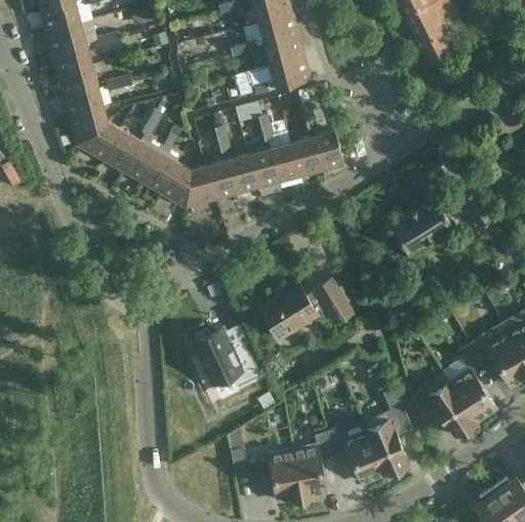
[(75,1),(74,0),(37,0),(40,11),(75,1)]
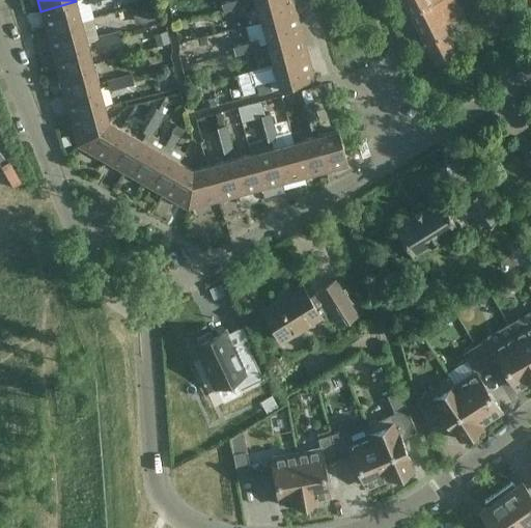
[(249,7),(246,0),(240,0),(233,2),(236,11),(249,7)]
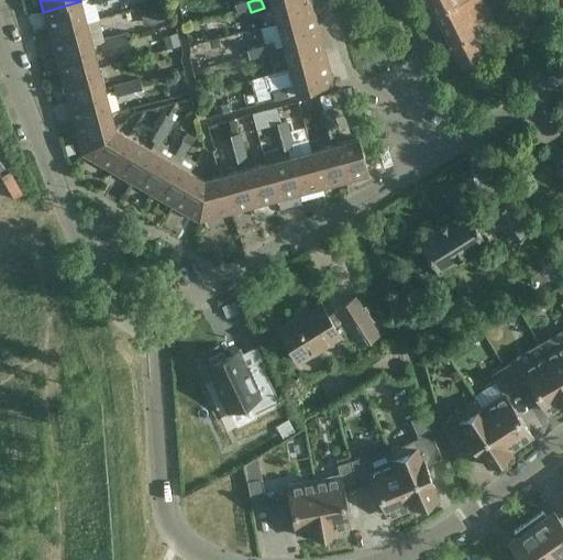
[(315,17),(310,0),(283,0),(272,3),(278,26),(315,17)]
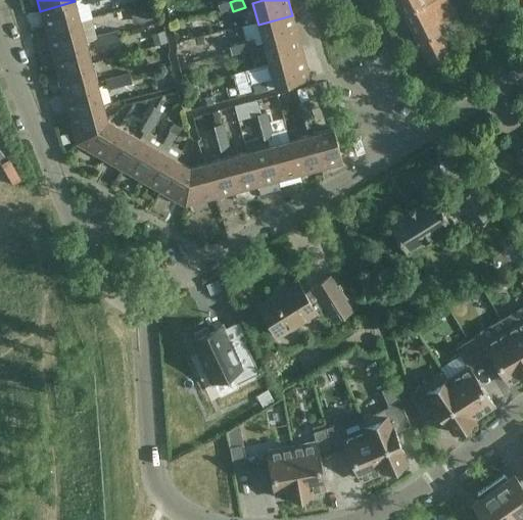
[(394,0),(419,46),(438,36),(446,31),(443,27),(458,19),(446,0),(394,0)]
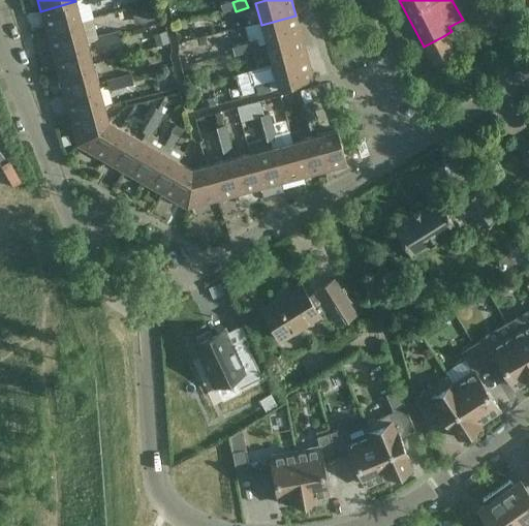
[(82,24),(75,1),(40,11),(47,33),(82,24)]
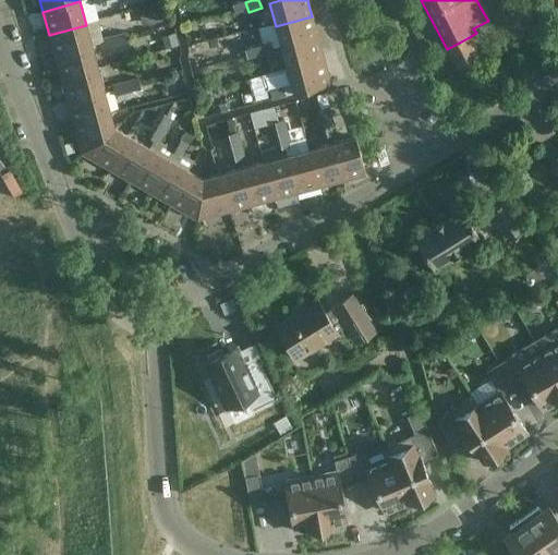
[(245,2),(232,5),(235,15),(249,12),(245,2)]
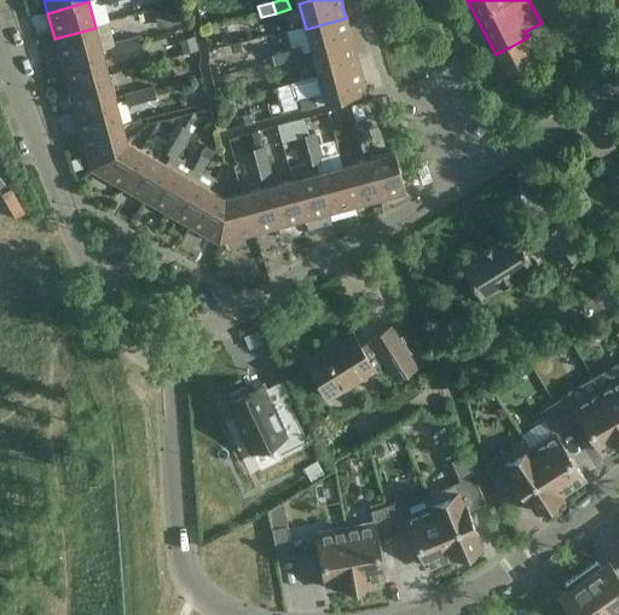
[(353,44),(346,18),(306,29),(312,54),(353,44)]
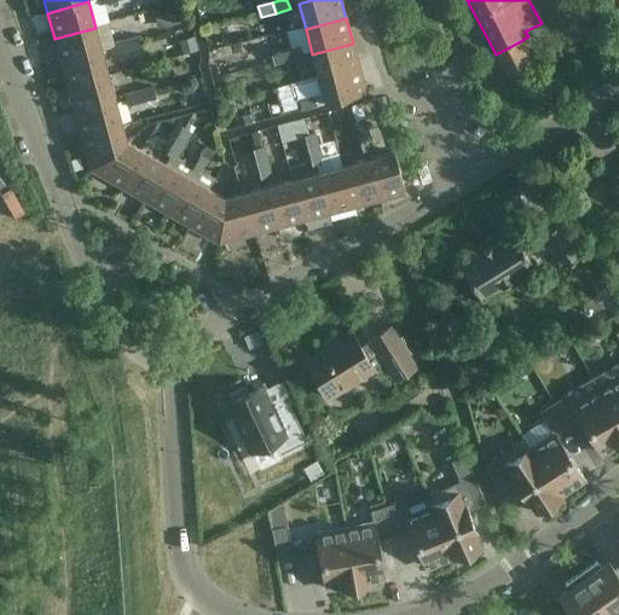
[(103,52),(96,28),(55,39),(62,64),(103,52)]
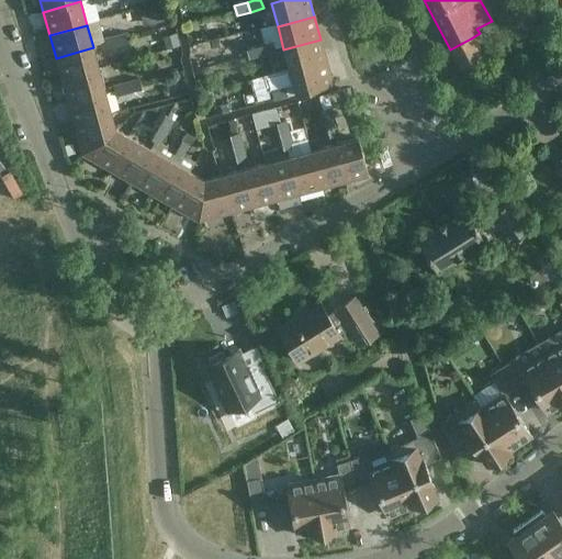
[(130,45),(127,35),(114,38),(116,48),(130,45)]
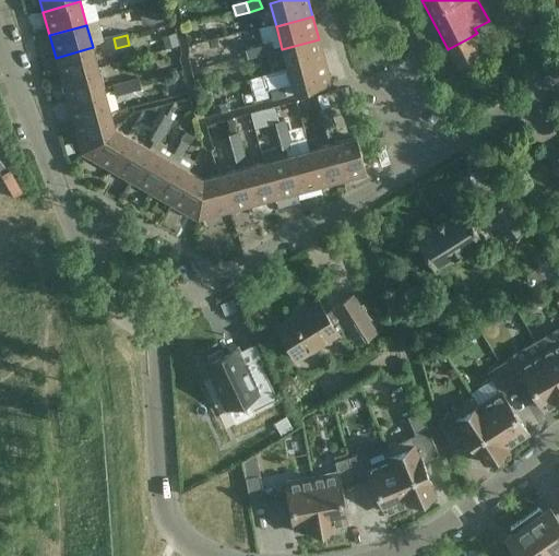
[(116,48),(114,38),(100,43),(103,51),(116,48)]
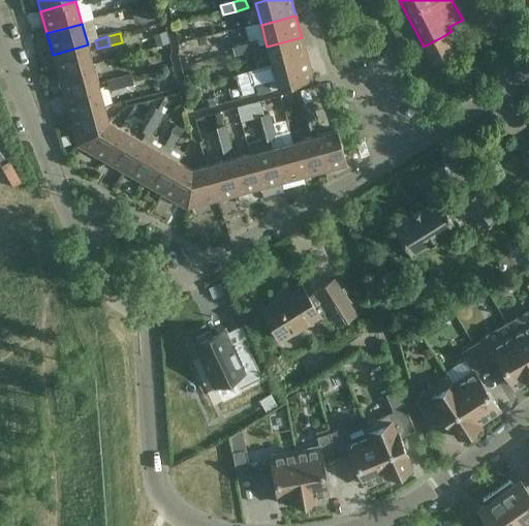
[(454,57),(443,36),(424,47),(435,67),(454,57)]
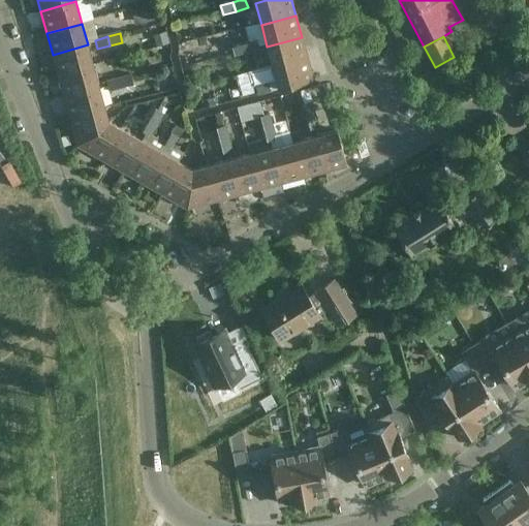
[(308,59),(302,37),(267,47),(273,68),(308,59)]
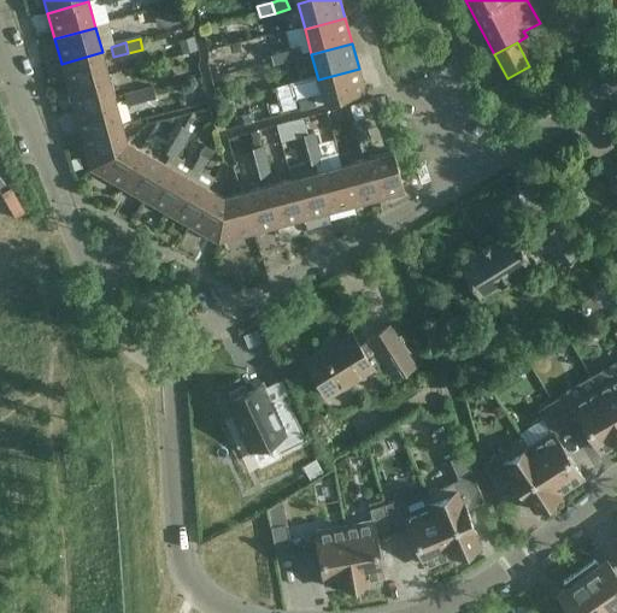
[(300,49),(286,54),(288,64),(303,60),(300,49)]
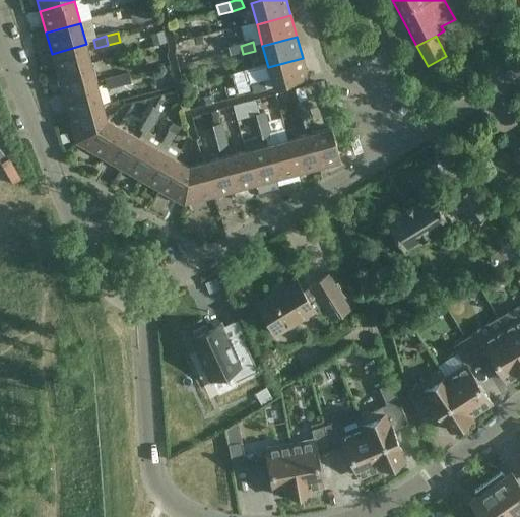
[(91,65),(86,44),(52,54),(57,74),(91,65)]
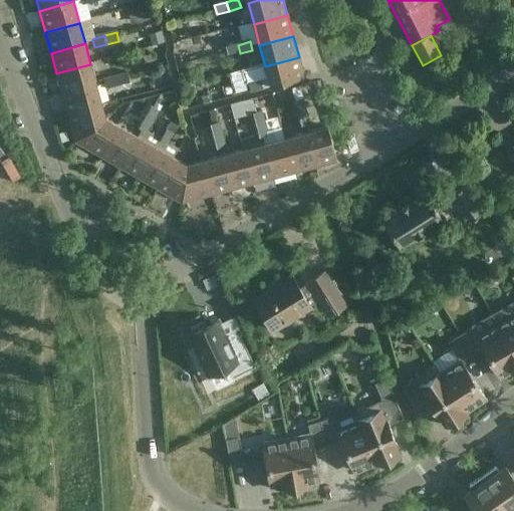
[(166,44),(157,47),(149,49),(151,56),(167,52),(166,44)]
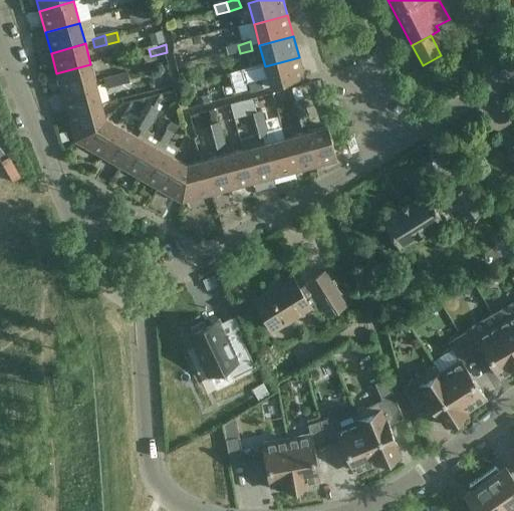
[(240,53),(238,45),(226,48),(228,57),(240,53)]
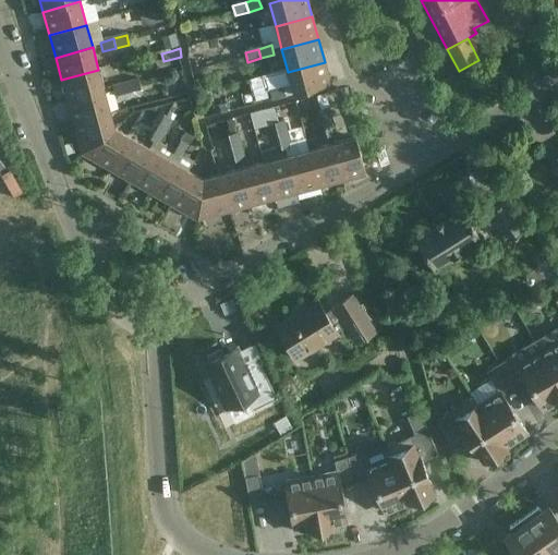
[(330,85),(325,62),(288,72),(294,95),(330,85)]
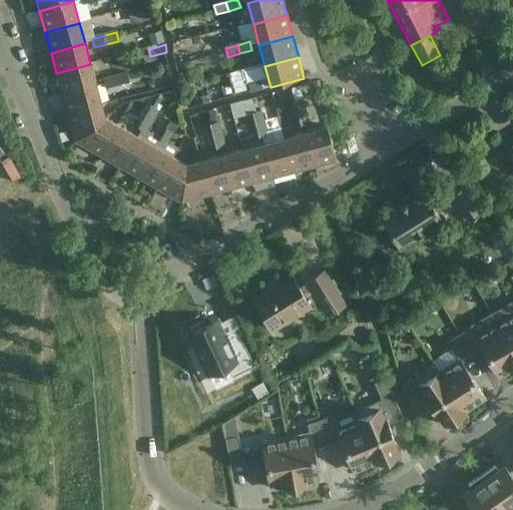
[(247,66),(251,78),(266,73),(263,62),(247,66)]
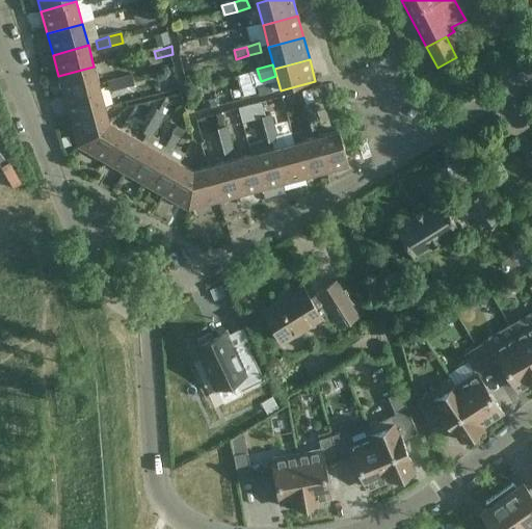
[(100,88),(94,67),(58,76),(64,98),(100,88)]
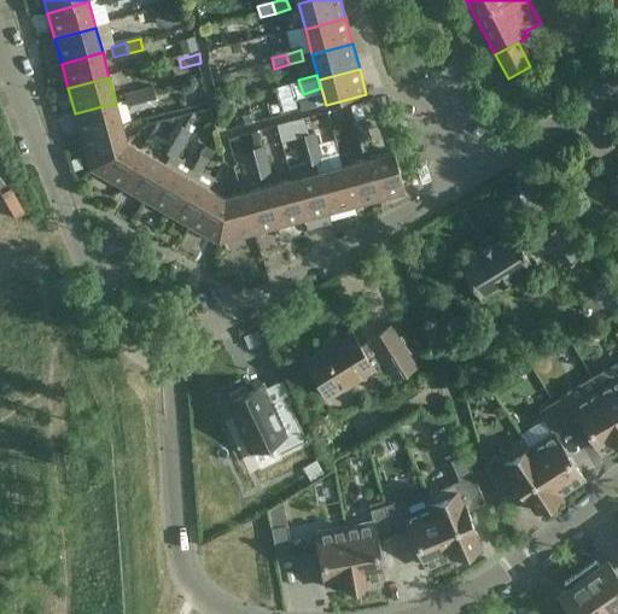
[(225,77),(216,80),(210,81),(217,106),(231,103),(225,77)]
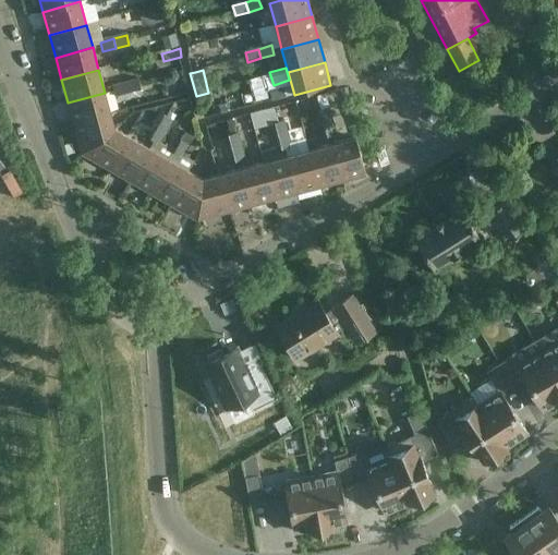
[(182,73),(168,77),(171,92),(186,88),(182,73)]
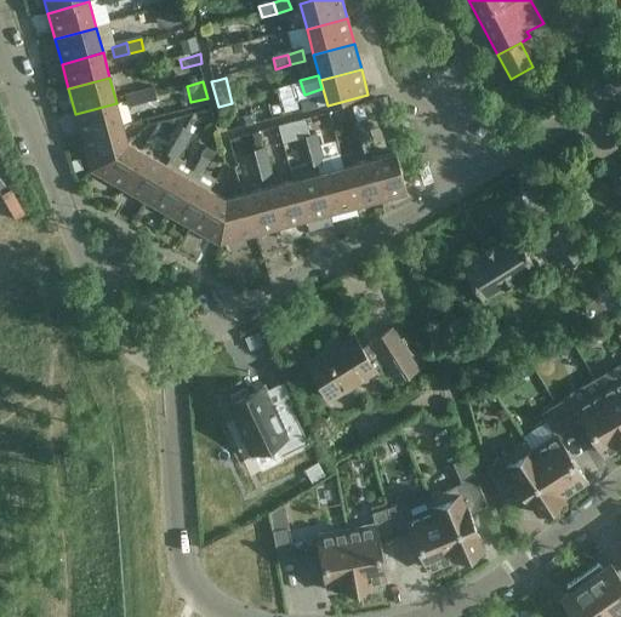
[(158,101),(154,90),(140,93),(143,104),(158,101)]
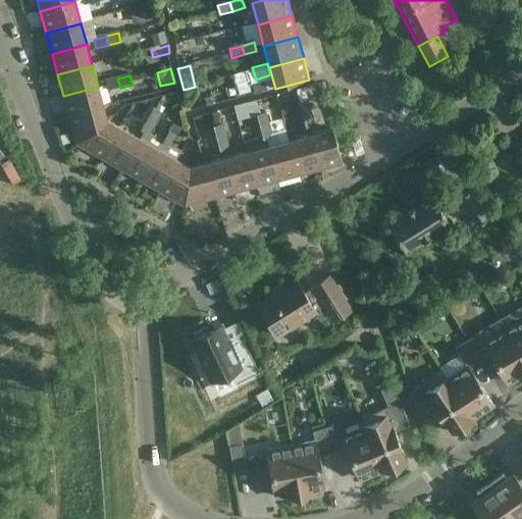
[(120,88),(117,79),(105,83),(107,91),(120,88)]
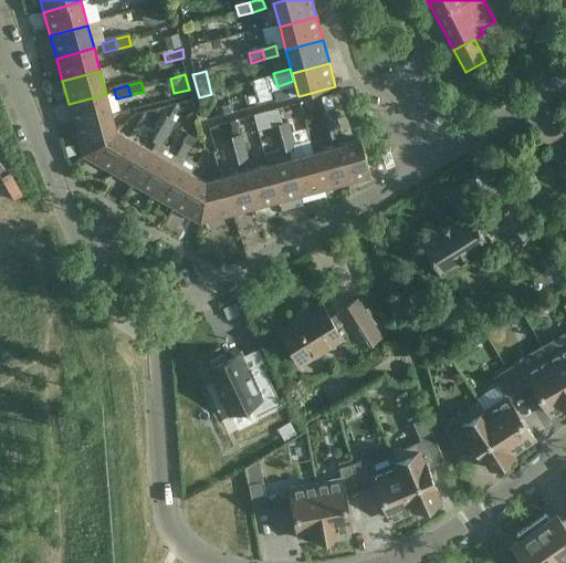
[(273,93),(275,102),(290,98),(287,89),(273,93)]
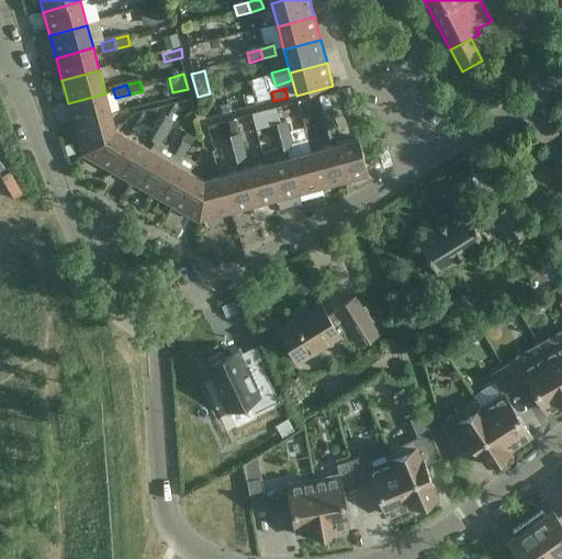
[(112,116),(105,93),(68,103),(75,126),(112,116)]
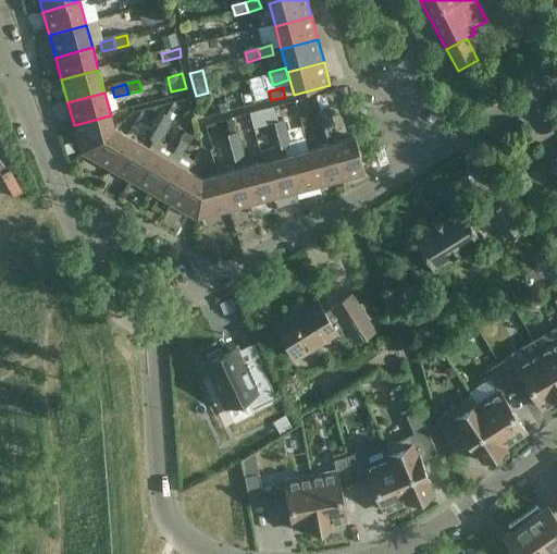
[(319,113),(322,125),(332,123),(329,110),(319,113)]
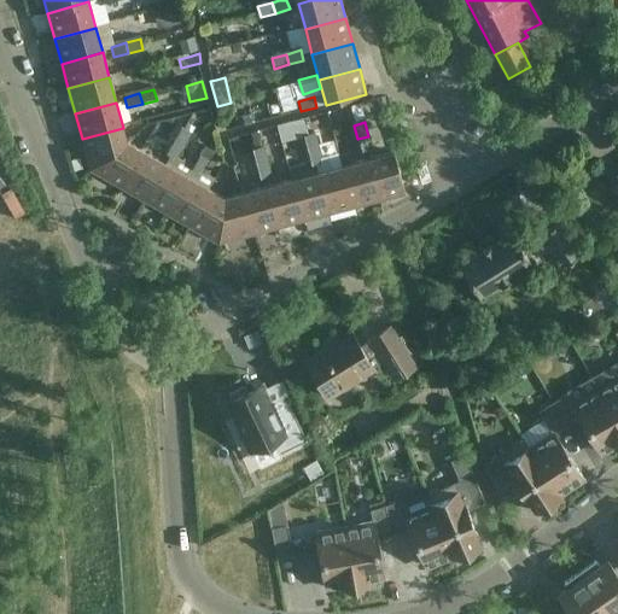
[(127,144),(123,128),(82,139),(91,173),(127,144)]
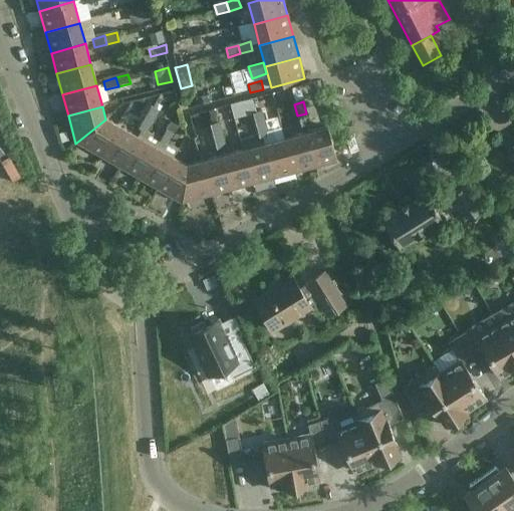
[(159,112),(151,107),(145,118),(153,123),(159,112)]
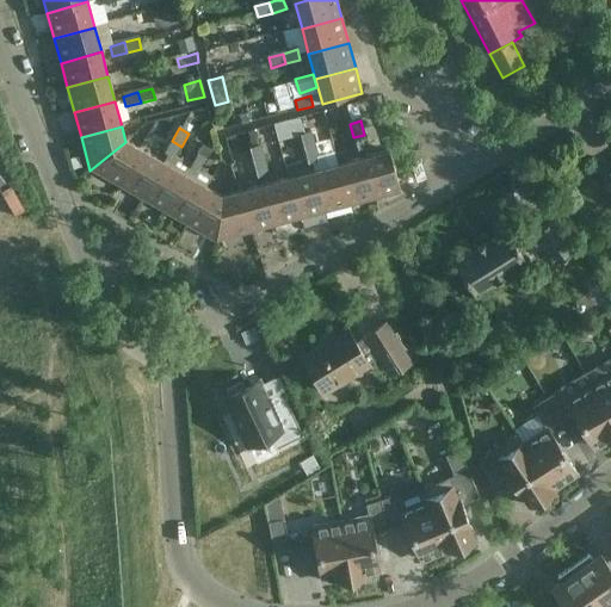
[(315,148),(310,134),(301,136),(304,150),(315,148)]
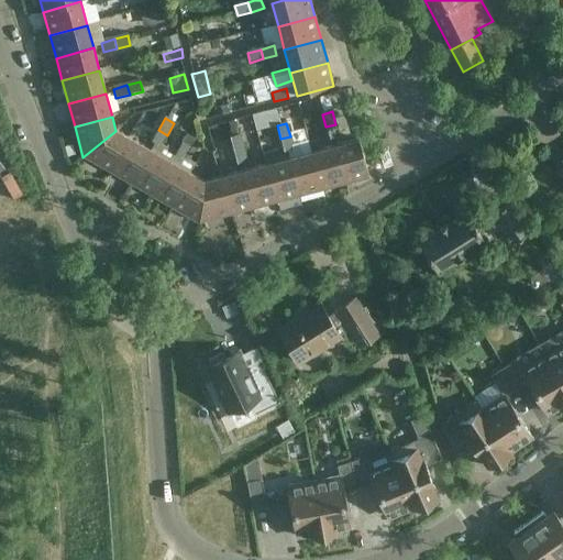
[(339,138),(335,124),(326,127),(330,140),(339,138)]
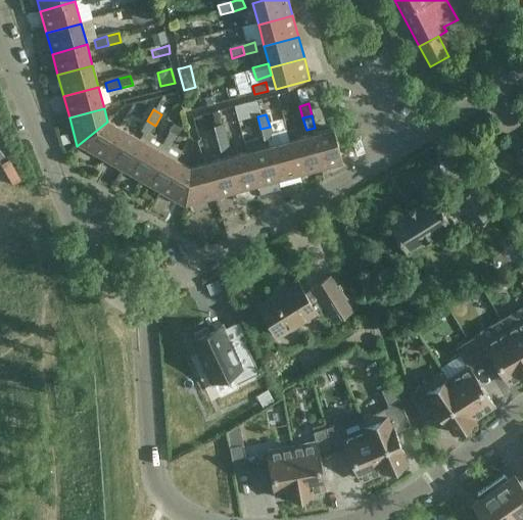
[(155,126),(147,121),(141,132),(149,137),(155,126)]
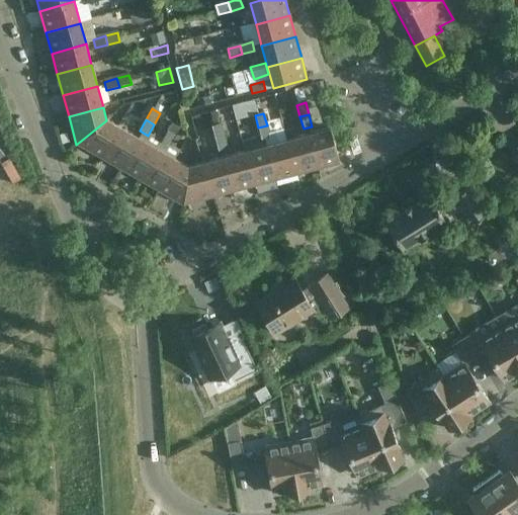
[(119,129),(106,120),(76,145),(101,159),(119,129)]
